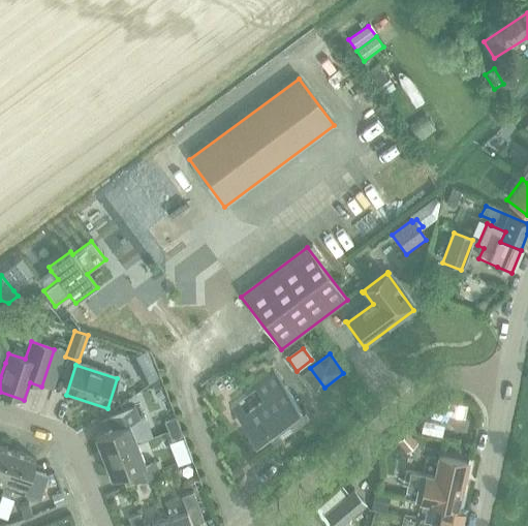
[(273,442),(308,415),(305,410),(302,412),(274,374),(253,390),(262,403),(244,416),(259,437),(269,431),(272,435),(269,437),(273,442)]
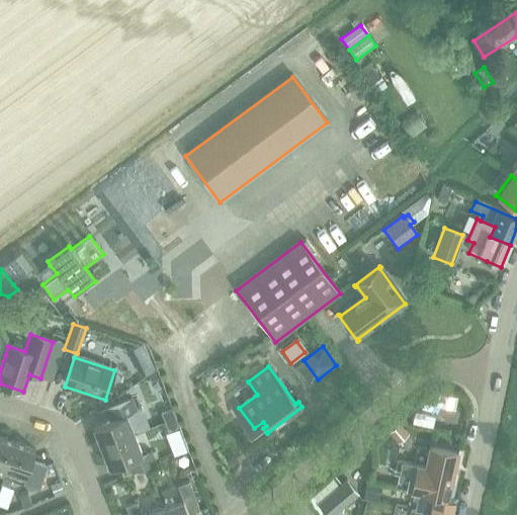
[(453,412),(456,399),(437,395),(434,408),(453,412)]
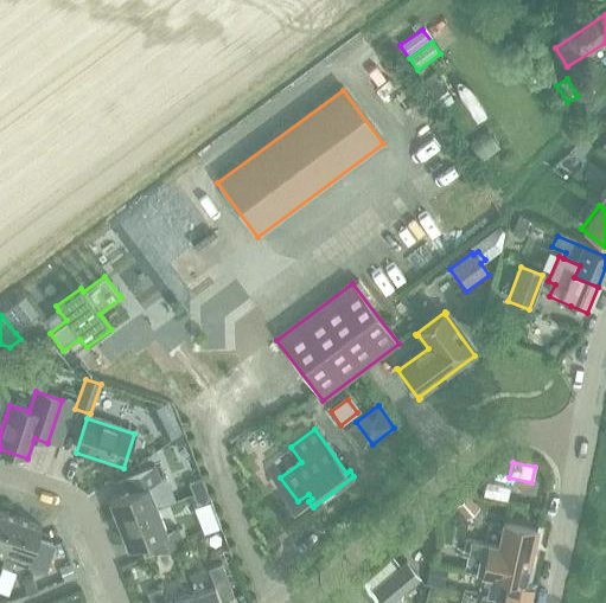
[(190,474),(193,483),(187,485),(192,496),(205,492),(202,480),(201,480),(195,467),(186,470),(187,475),(190,474)]
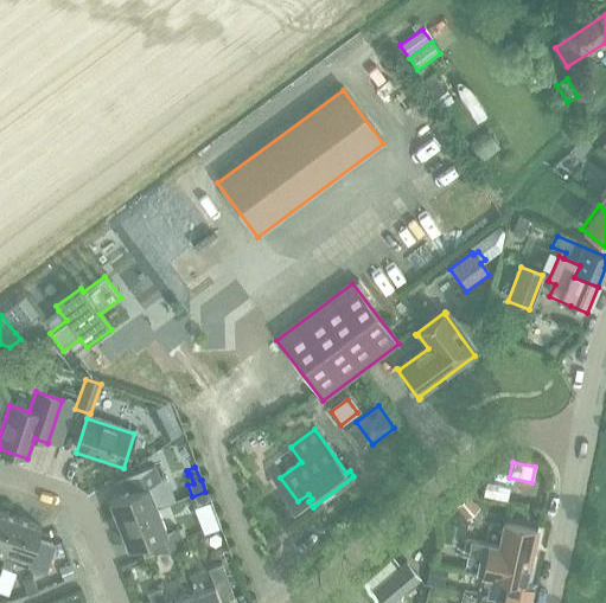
[(109,501),(119,526),(157,511),(174,504),(165,480),(159,482),(154,468),(123,480),(128,493),(109,501)]
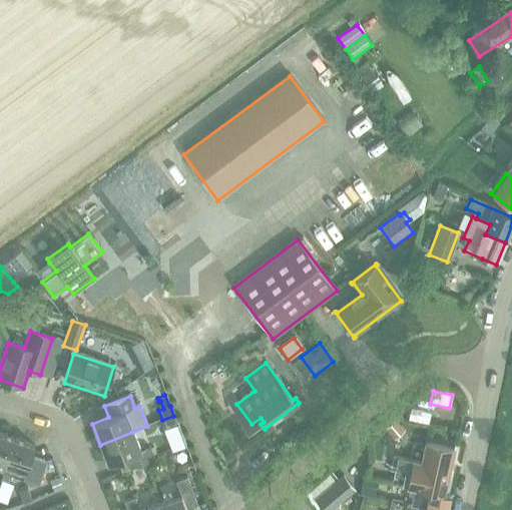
[(177,426),(173,416),(162,420),(166,430),(177,426)]
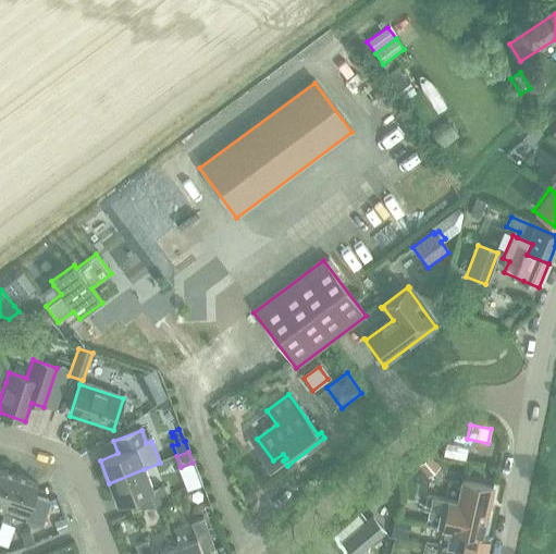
[(429,458),(417,468),(427,480),(439,469),(429,458)]
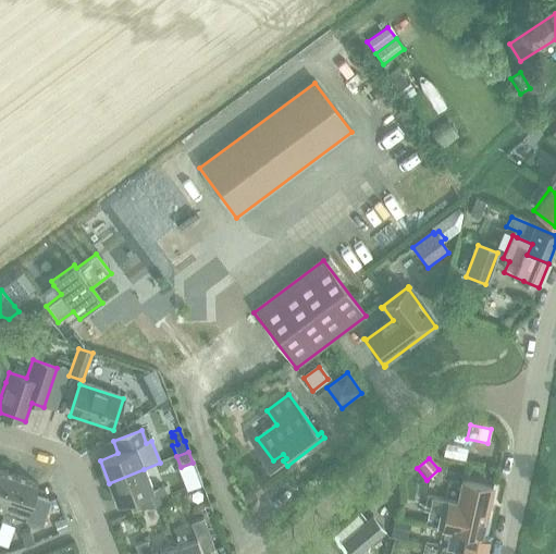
[(152,491),(144,469),(109,483),(118,505),(136,499),(140,511),(157,504),(168,500),(162,488),(152,491)]
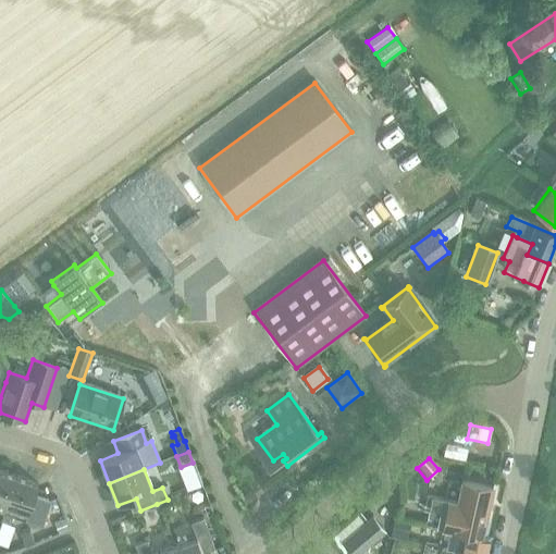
[(0,513),(3,514),(0,524),(8,526),(23,480),(0,472),(0,513)]
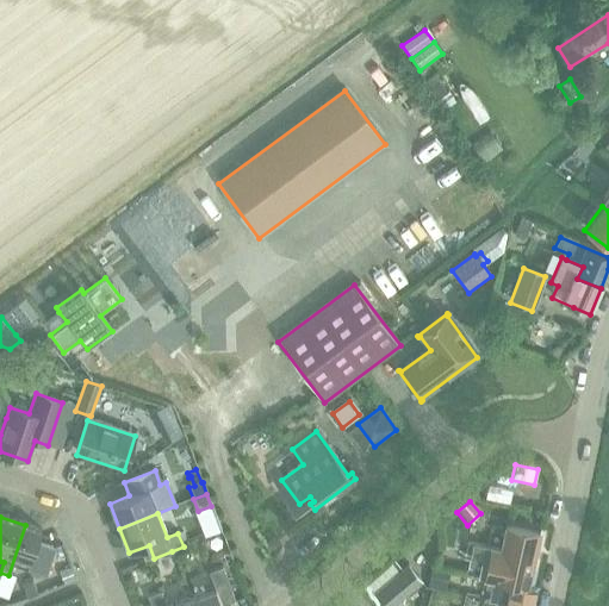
[(25,525),(8,575),(10,576),(14,566),(41,575),(47,560),(48,554),(35,549),(41,531),(25,525)]
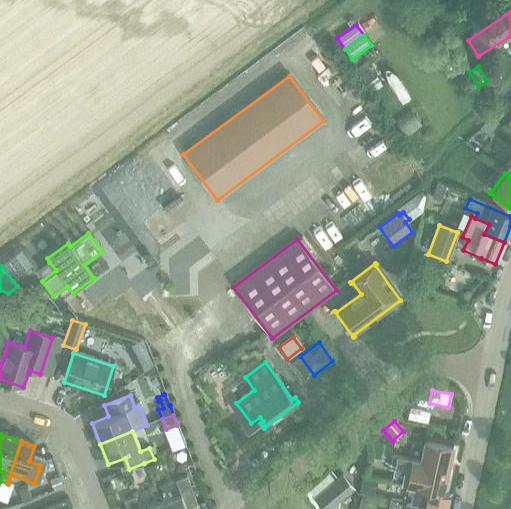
[(400,484),(409,487),(441,494),(452,450),(423,443),(419,462),(395,457),(393,467),(408,471),(407,474),(402,473),(400,484)]
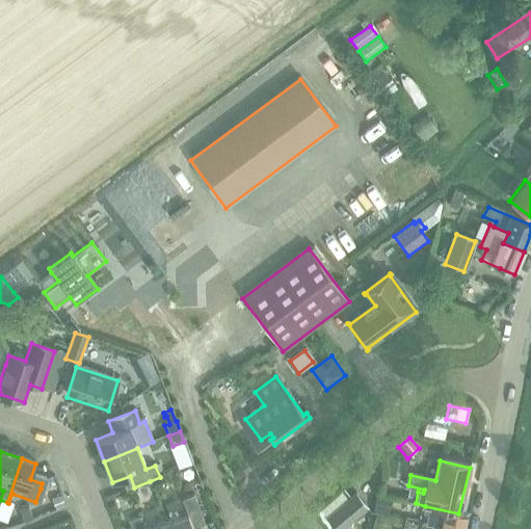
[(57,487),(49,492),(53,500),(61,497),(57,487)]
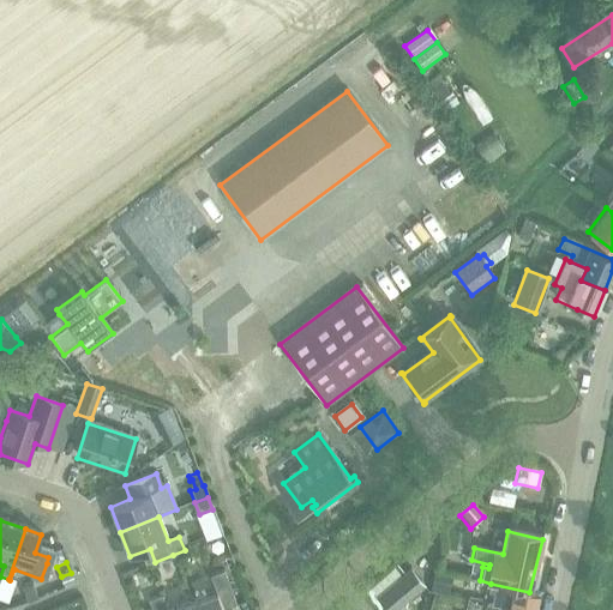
[(378,598),(386,609),(395,609),(424,586),(410,571),(378,598)]
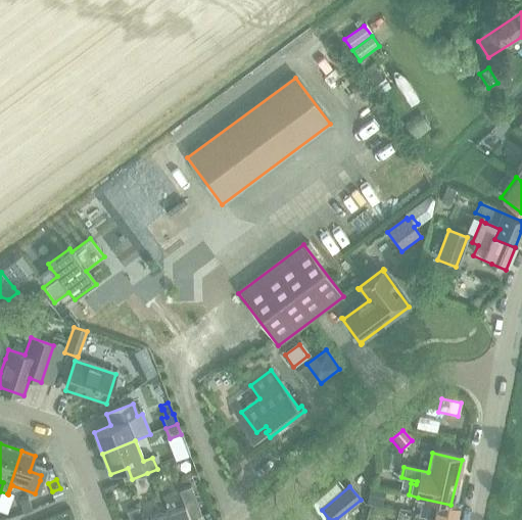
[(371,486),(366,505),(380,508),(384,489),(371,486)]
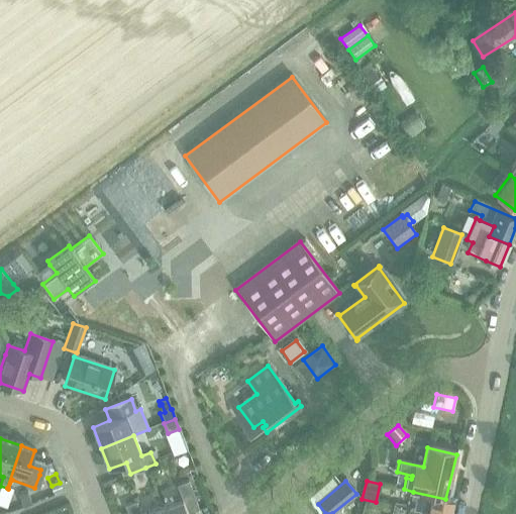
[(52,486),(50,487),(54,496),(64,493),(62,489),(60,483),(52,486)]
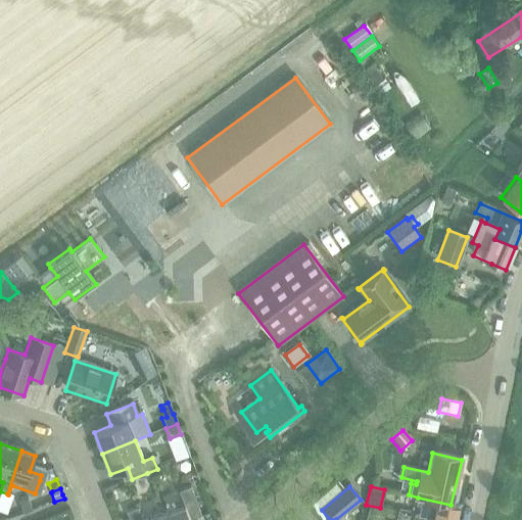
[(163,514),(165,519),(196,519),(201,517),(190,488),(179,492),(184,507),(163,514)]
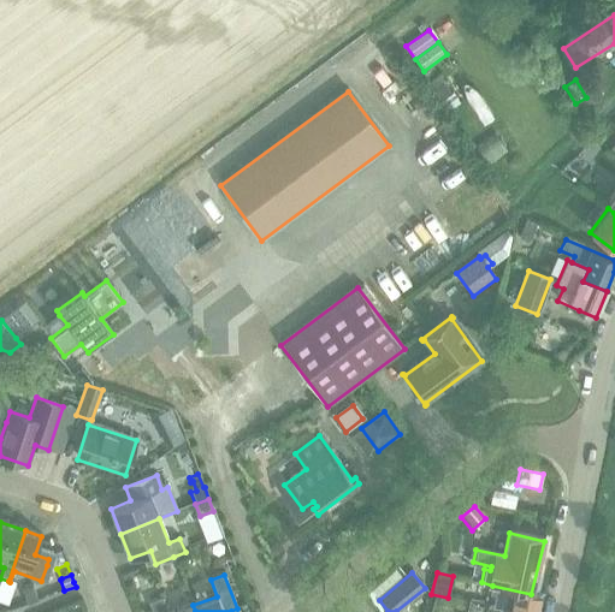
[(495,596),(492,606),(492,607),(492,608),(504,611),(537,611),(540,596),(531,594),(492,586),(490,595),(495,596)]
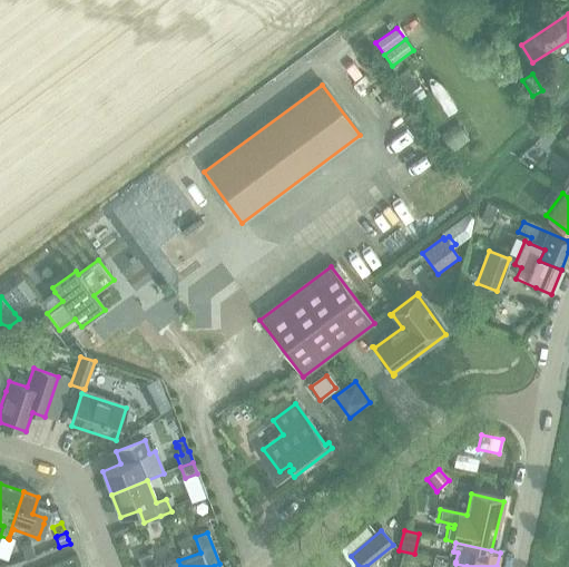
[(26,561),(35,557),(30,545),(20,549),(26,561)]
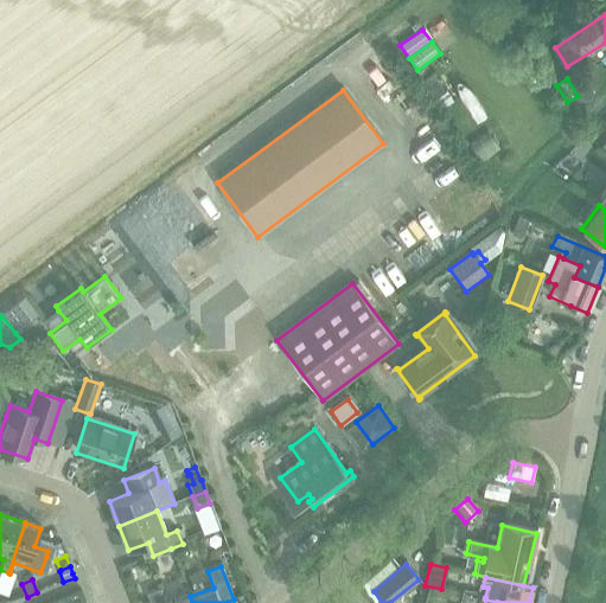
[(192,602),(190,596),(176,602),(165,602),(160,590),(146,595),(150,602),(192,602)]
